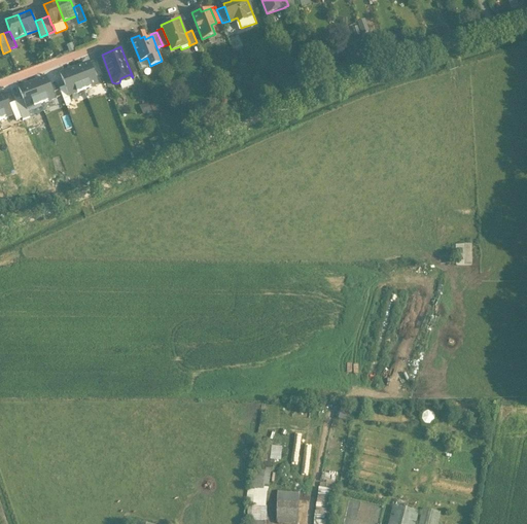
[(132,58),(126,60),(133,77),(138,75),(132,58)]
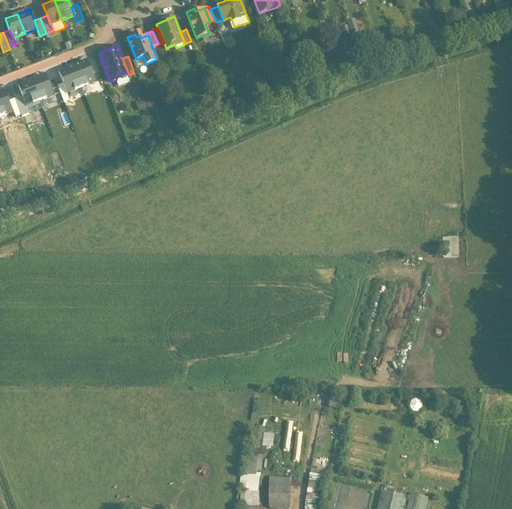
[(74,65),(82,86),(95,81),(87,60),(74,65)]
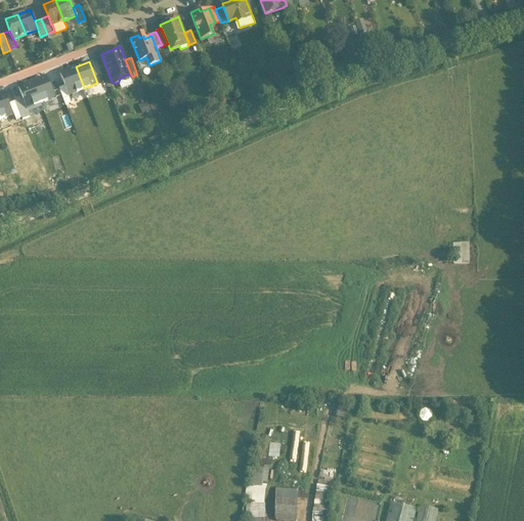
[(69,94),(84,88),(76,67),(60,73),(64,85),(69,94)]
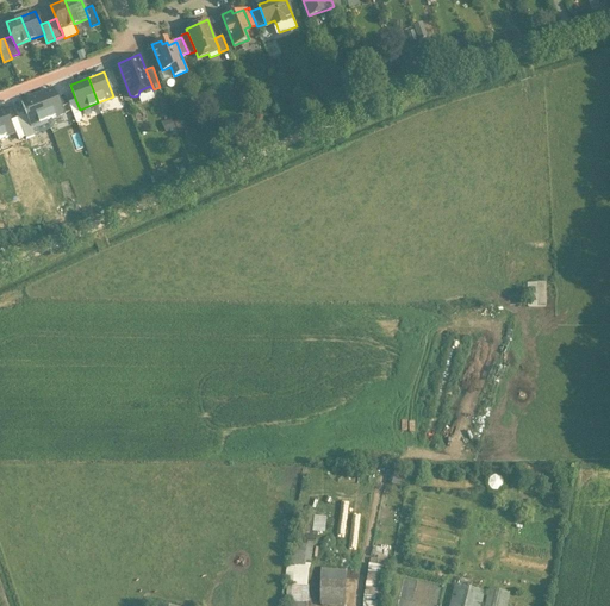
[(139,91),(138,95),(142,102),(155,98),(153,89),(150,86),(139,91)]
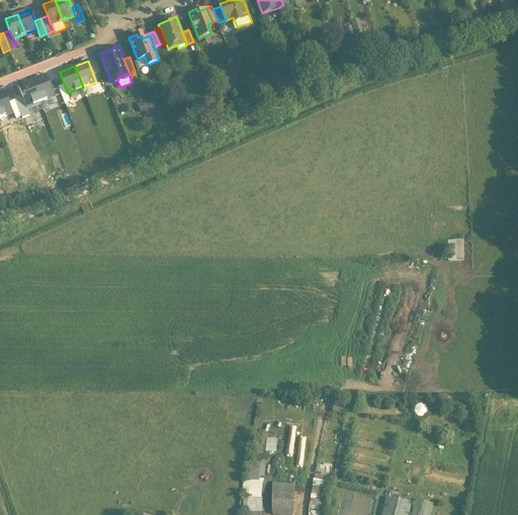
[(32,80),(40,101),(54,96),(46,75),(32,80)]
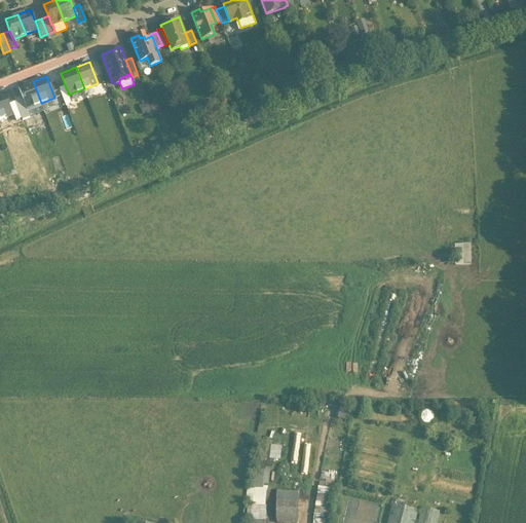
[(28,108),(41,103),(33,81),(19,86),(24,99),(27,108),(28,108)]
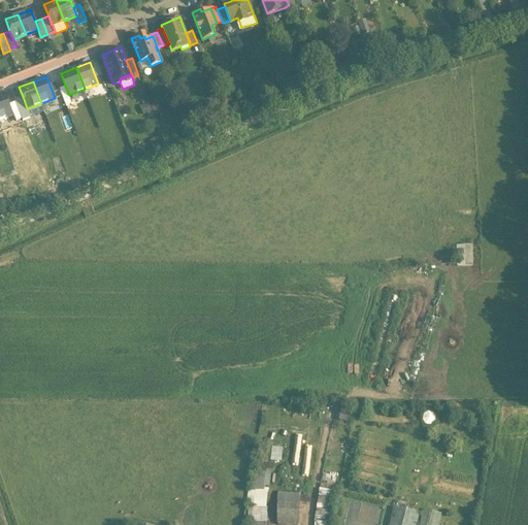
[(69,95),(65,86),(60,88),(66,105),(72,102),(69,95)]
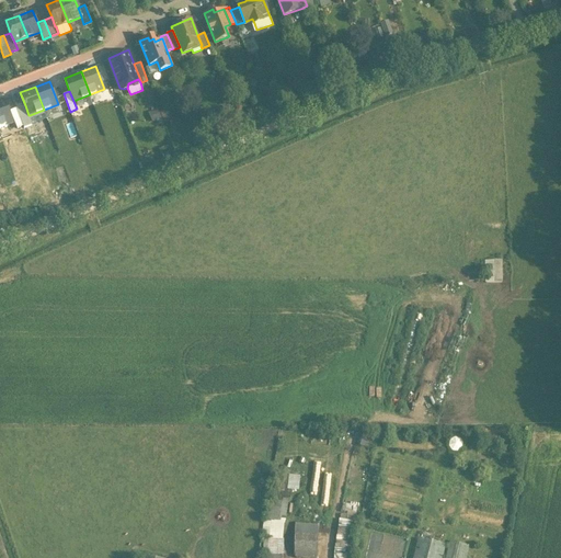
[(4,99),(0,100),(0,126),(13,122),(4,99)]
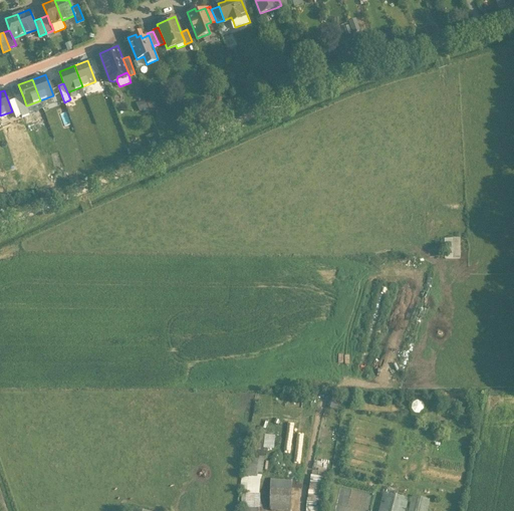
[(26,105),(23,96),(16,99),(22,114),(22,115),(30,113),(27,105),(26,105)]
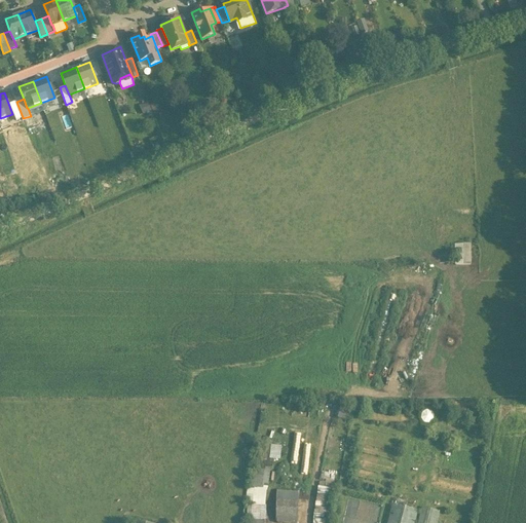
[(144,114),(152,111),(148,100),(140,104),(144,114)]
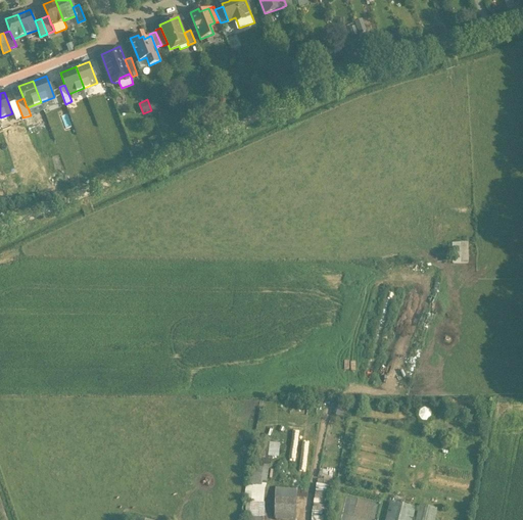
[(151,108),(159,107),(158,99),(149,101),(151,108)]
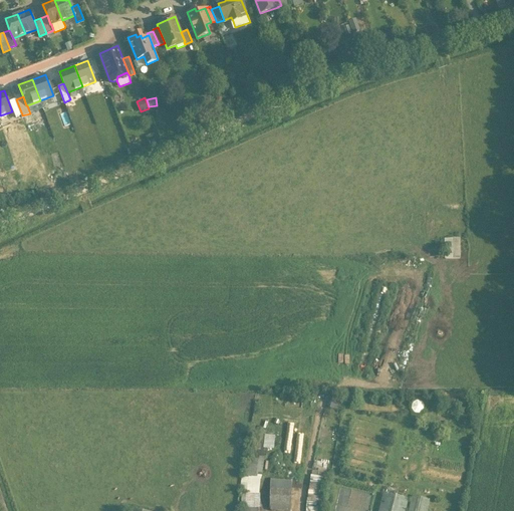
[(22,114),(16,99),(15,98),(10,100),(16,116),(22,114)]
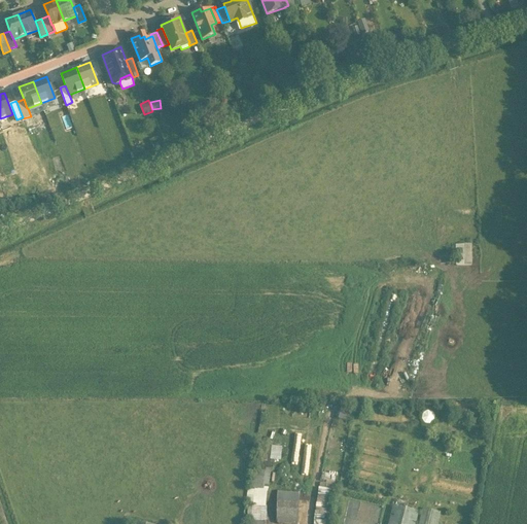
[(280,458),(281,444),(271,443),(270,457),(280,458)]
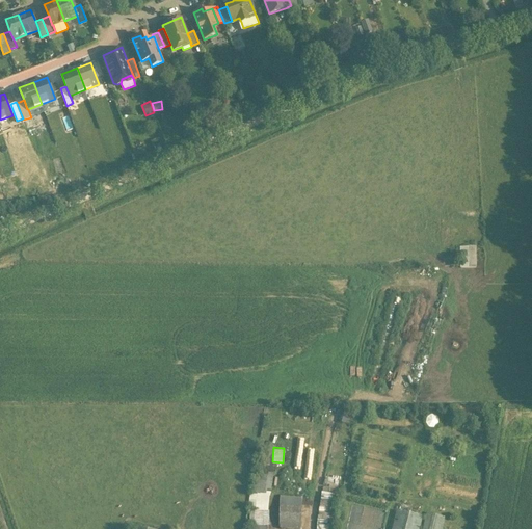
[(268,473),(255,471),(248,505),(262,508),(268,473)]
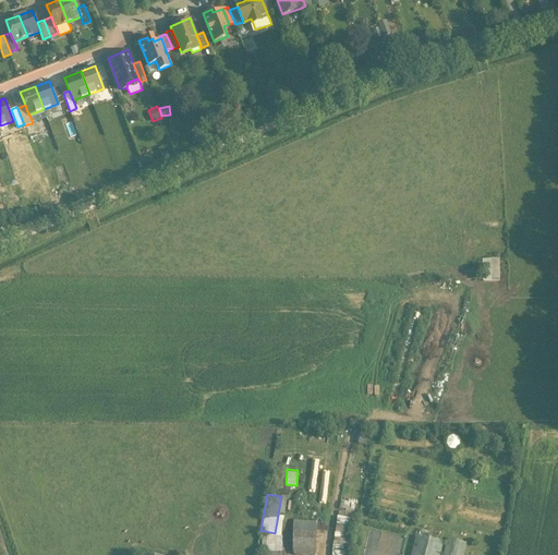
[(339,498),(339,513),(353,513),(354,499),(339,498)]
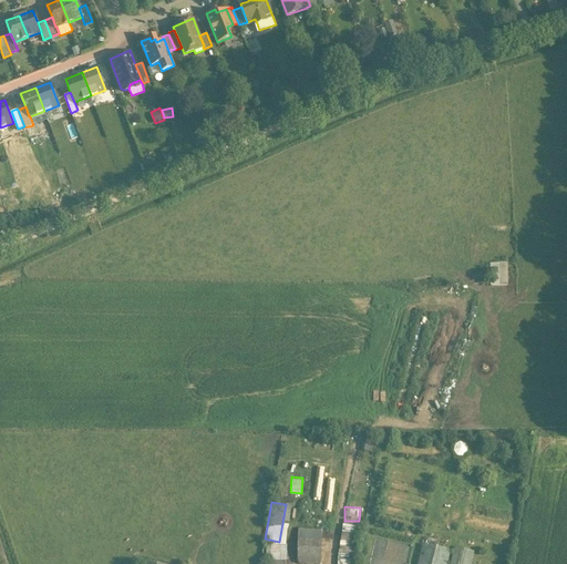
[(340,547),(353,547),(354,522),(341,521),(340,547)]
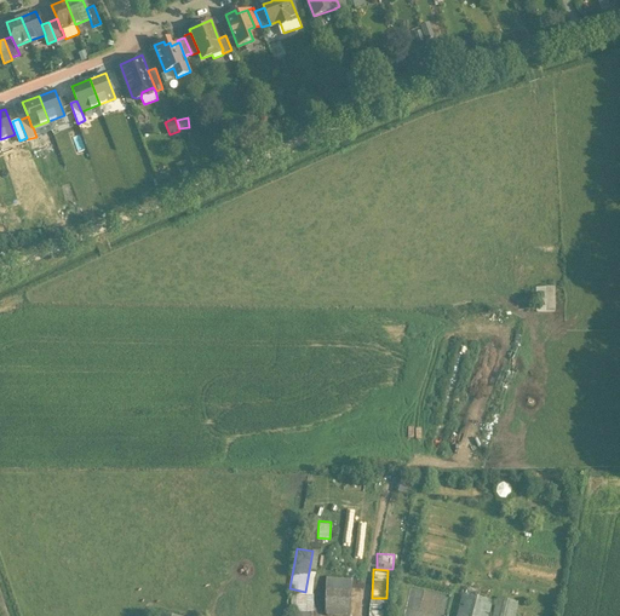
[(351,579),(326,577),(325,612),(350,615),(351,579)]
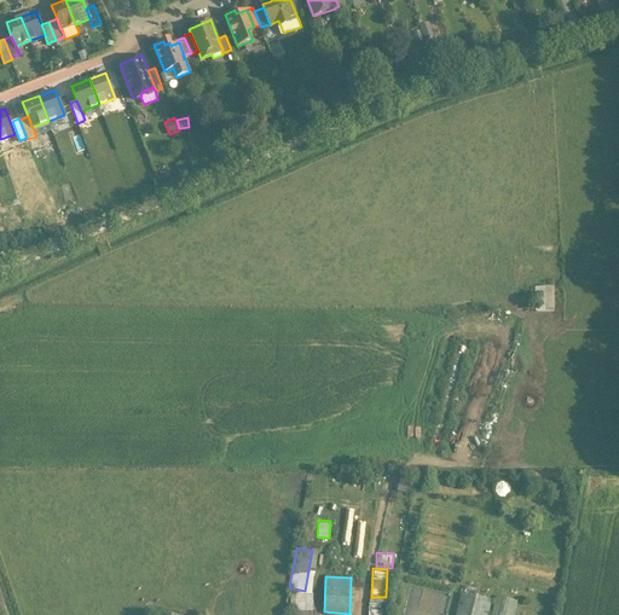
[(305,591),(289,587),(295,608),(312,609),(313,592),(305,591)]
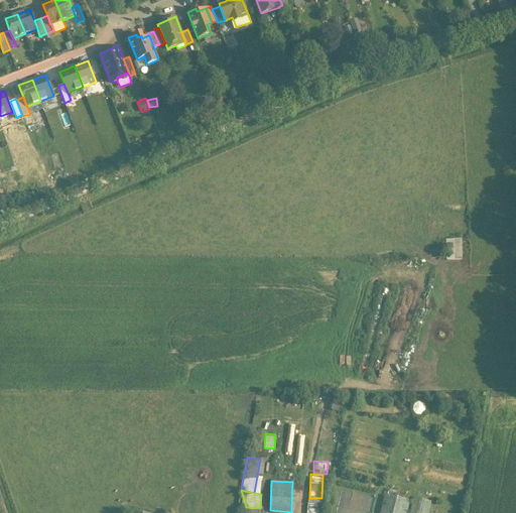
[(384,493),(379,512),(406,512),(410,499),(384,493)]
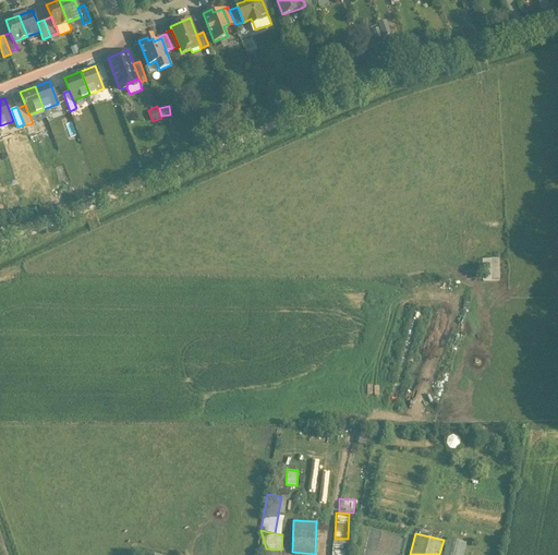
[(447,537),(441,554),(463,554),(466,541),(447,537)]
